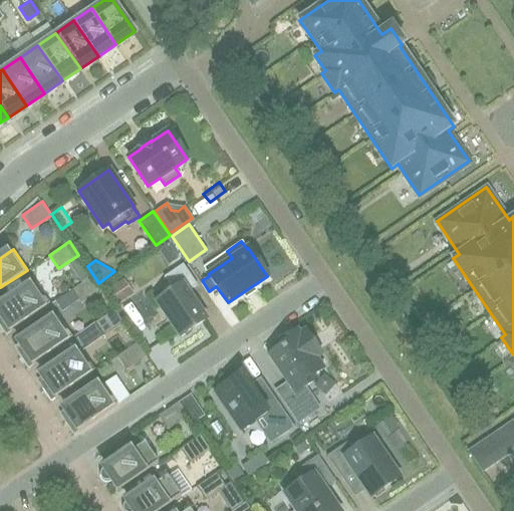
[(174,290),(158,301),(180,335),(205,318),(186,291),(197,283),(183,262),(164,275),(174,290)]
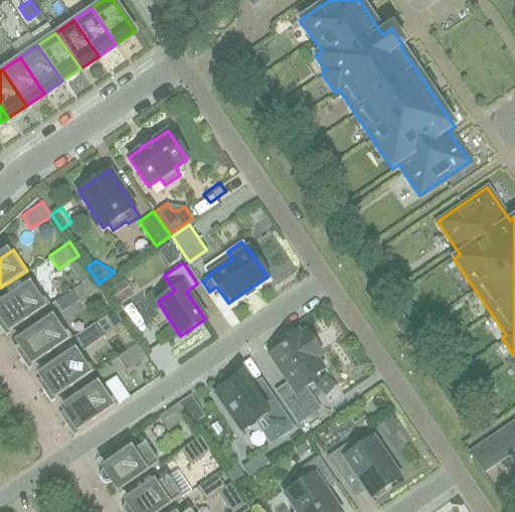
[(80,302),(101,289),(92,275),(71,289),(80,302)]
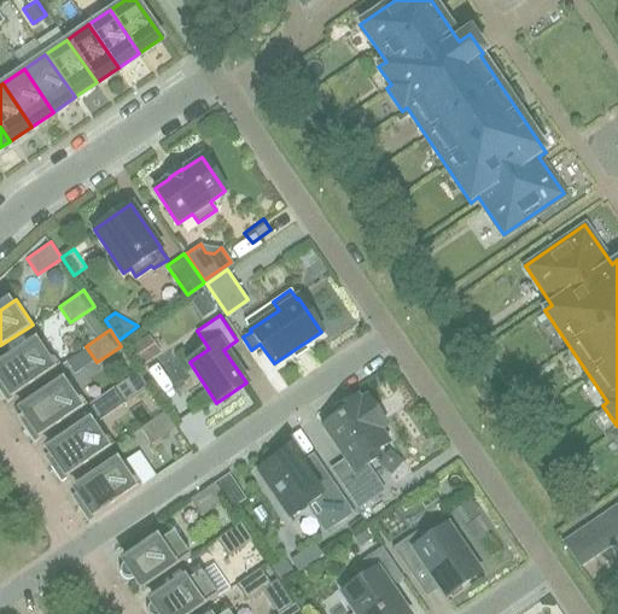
[(149,333),(129,346),(141,364),(162,350),(149,333)]
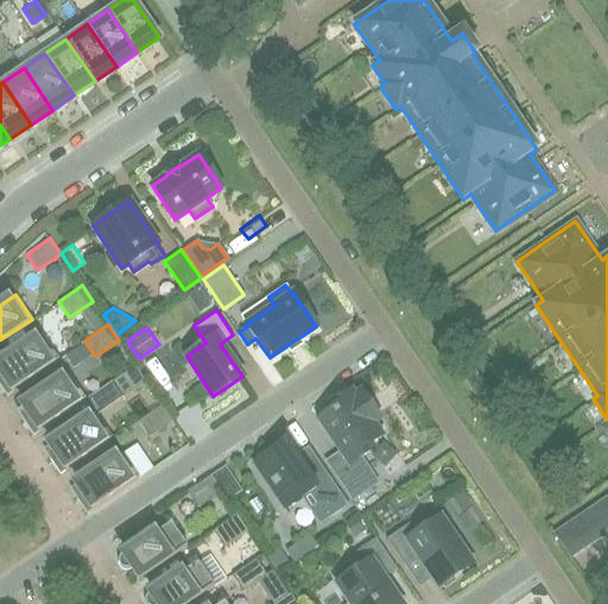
[(0,362),(0,374),(0,375),(0,374),(0,383),(6,394),(58,357),(42,334),(0,362)]
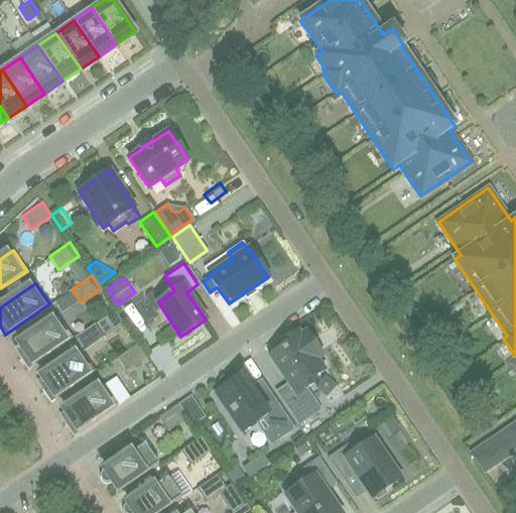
[(104,336),(124,323),(115,308),(95,323),(104,336)]
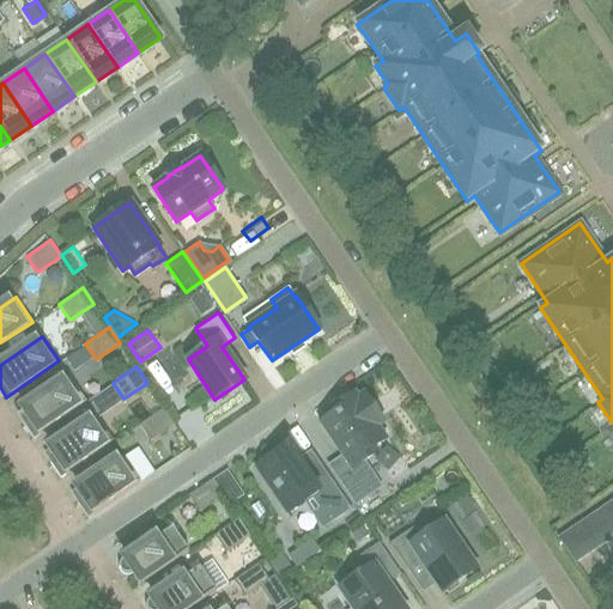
[(70,377),(26,406),(23,409),(26,416),(28,418),(23,420),(34,437),(86,401),(70,377)]
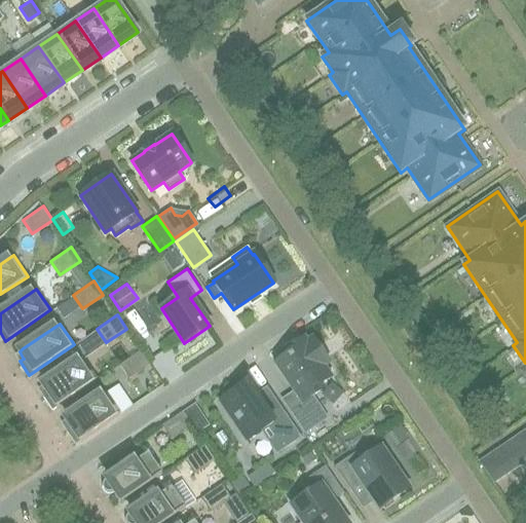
[(306,343),(304,339),(286,352),(288,356),(276,363),(295,390),(282,400),(302,432),(324,416),(310,396),(322,387),(318,383),(329,376),(322,366),(327,363),(311,339),(306,343)]
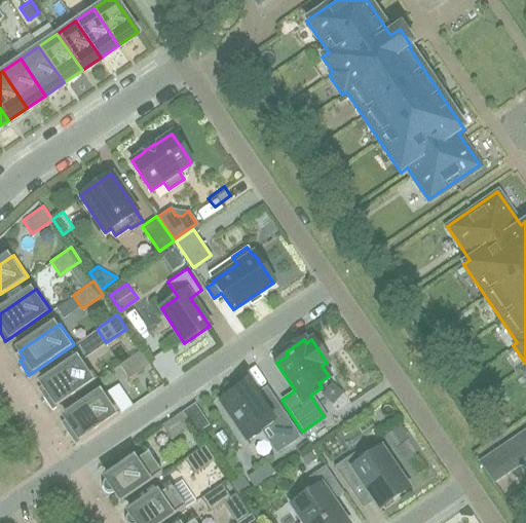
[(128,376),(149,363),(140,348),(119,363),(128,376)]
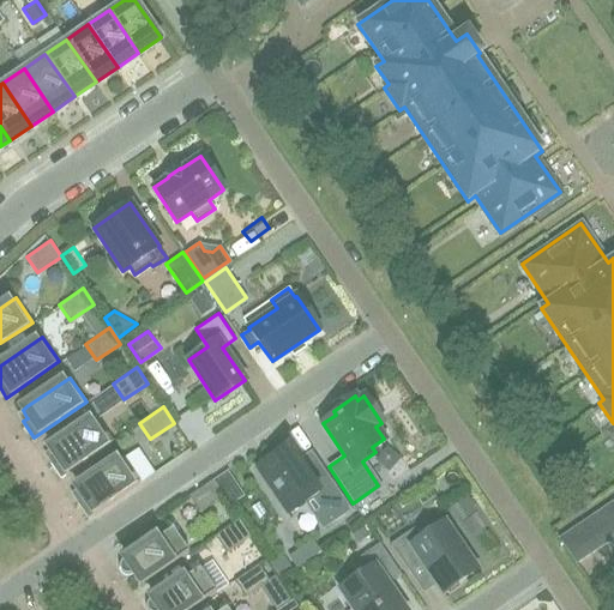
[(97,417),(54,446),(49,450),(54,457),(54,458),(49,461),(60,477),(113,441),(97,417)]
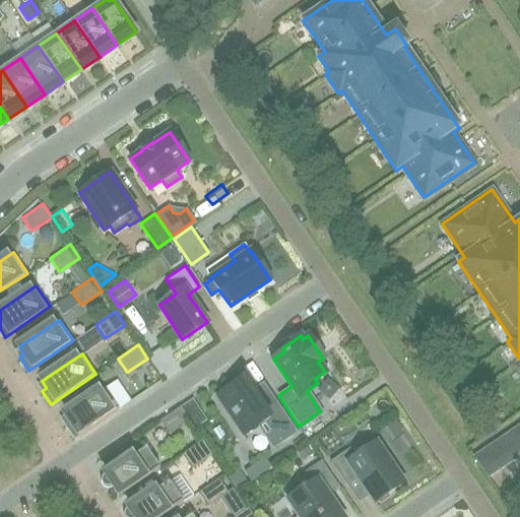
[(110,377),(125,397),(138,388),(123,368),(110,377)]
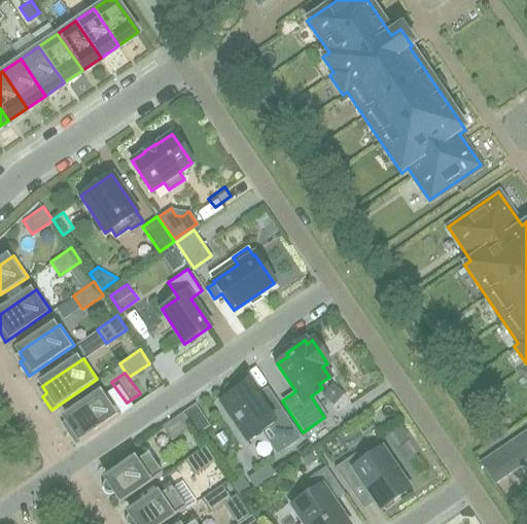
[(302,439),(303,438),(267,385),(266,386),(268,389),(256,397),(247,384),(220,402),(246,441),(268,426),(275,438),(271,441),(277,450),(300,435),(302,439)]
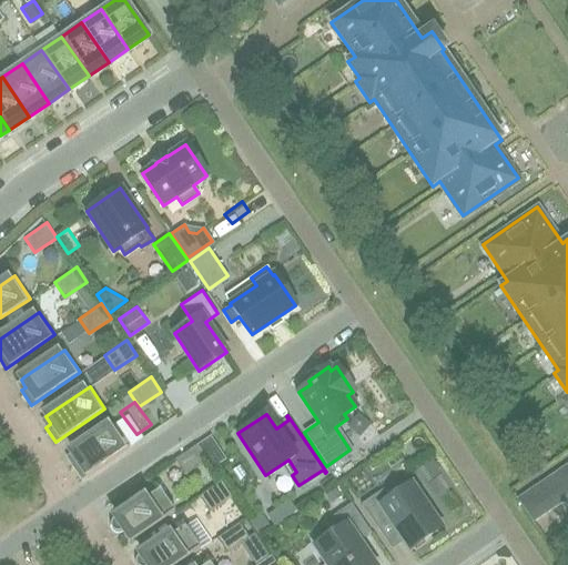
[(114,423),(74,450),(71,453),(74,460),(75,461),(71,464),(81,478),(130,445),(114,423)]
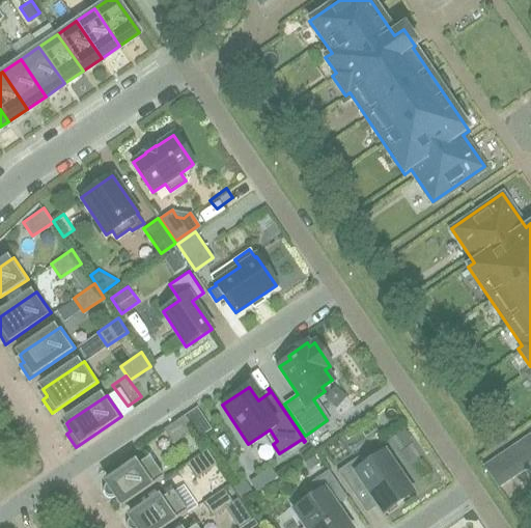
[(184,414),(163,428),(172,442),(193,427),(184,414)]
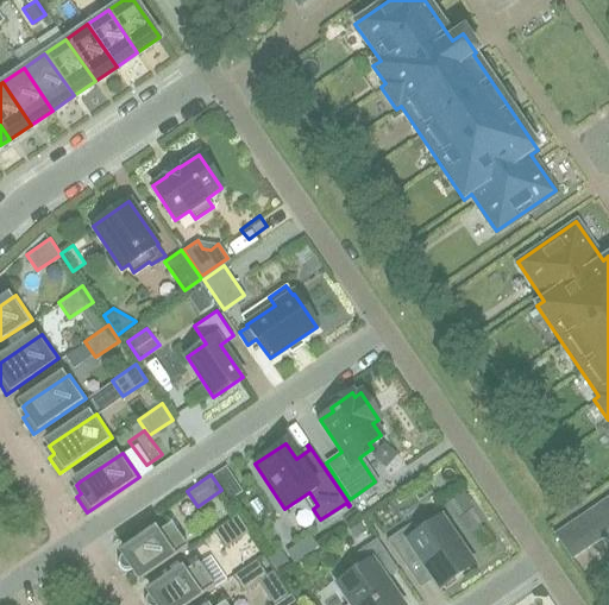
[(608,530),(608,498),(559,533),(575,555),(608,530)]
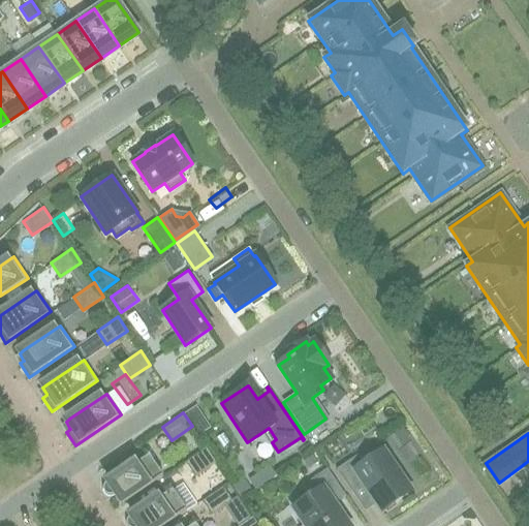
[(194,474),(215,460),(206,446),(185,461),(194,474)]
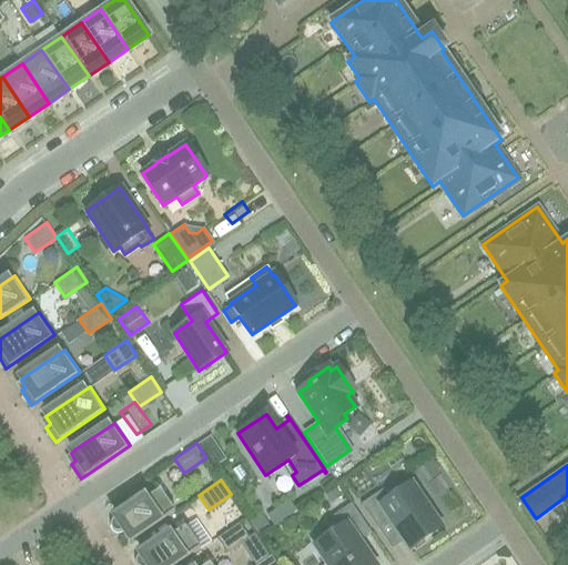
[(409,547),(439,526),(412,485),(393,497),(384,486),(361,503),(377,527),(391,518),(409,547)]
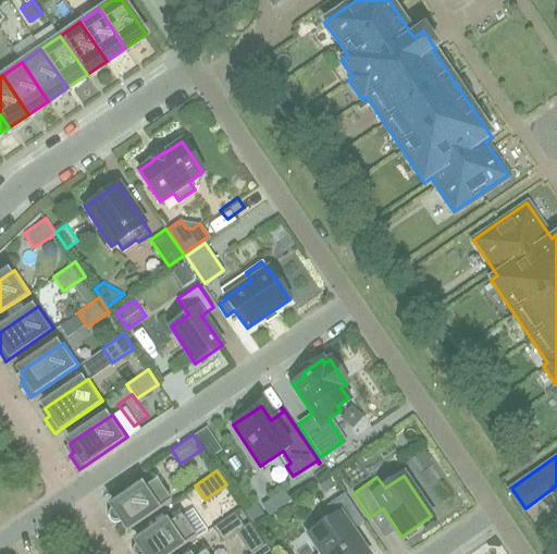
[(319,483),(324,492),(334,484),(329,477),(319,483)]
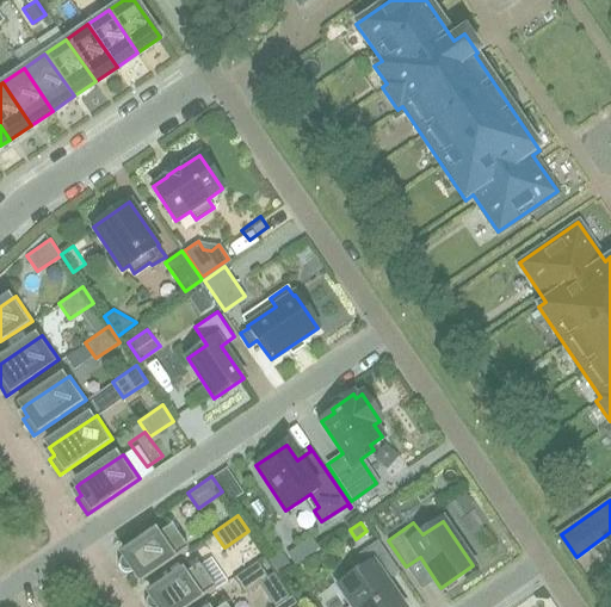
[(131,569),(140,582),(187,549),(172,525),(144,544),(143,540),(122,555),(121,557),(119,557),(119,558),(118,559),(118,561),(118,562),(118,564),(119,565),(121,567),(122,569),(124,570),(125,570),(128,570),(129,569),(131,569)]
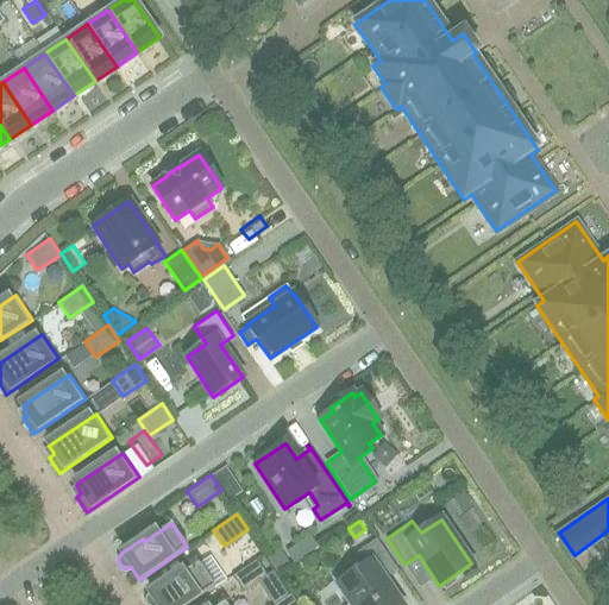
[(401,604),(383,578),(397,568),(376,537),(349,556),(358,569),(338,584),(352,604),(401,604)]
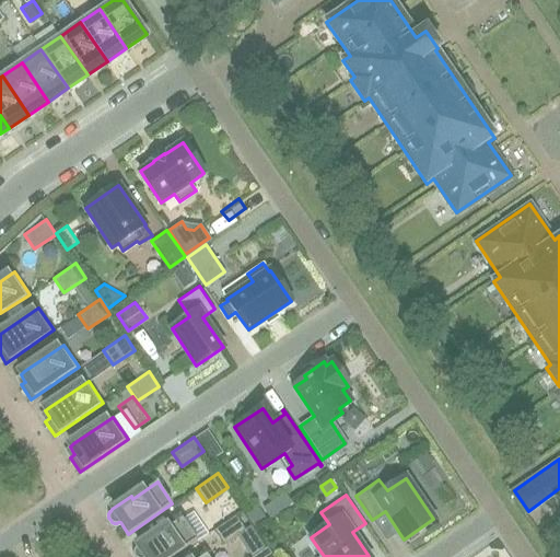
[(255,528),(266,520),(257,507),(246,514),(255,528)]
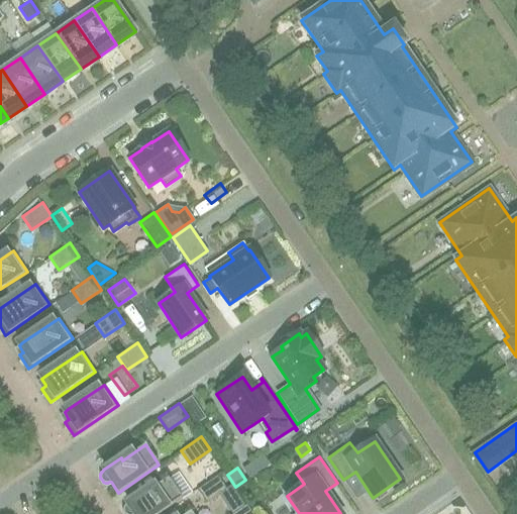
[(226,488),(217,475),(197,488),(206,501),(226,488)]
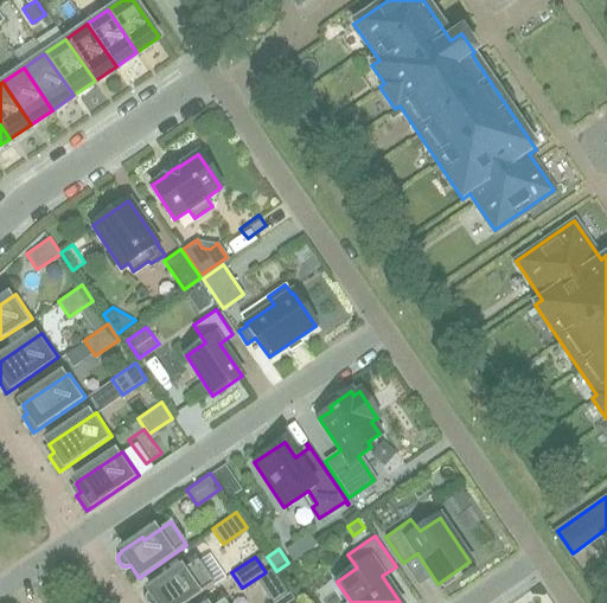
[(185,602),(213,584),(197,560),(170,579),(168,576),(147,591),(146,592),(145,594),(145,595),(144,597),(144,598),(145,600),(145,601),(145,602),(146,602),(185,602)]
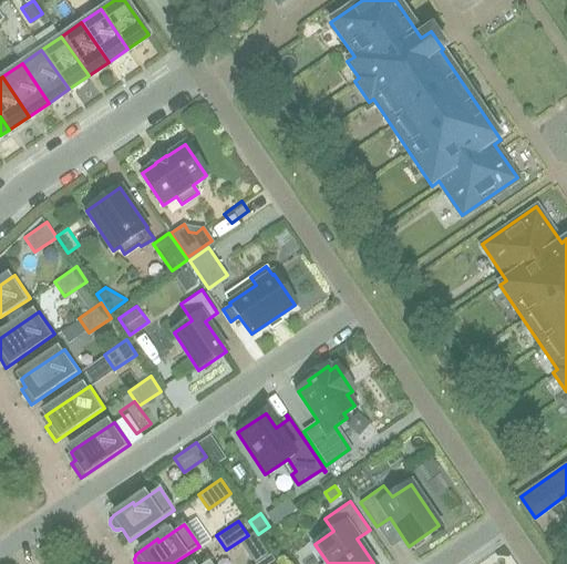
[(278,563),(270,552),(253,563),(278,563)]
